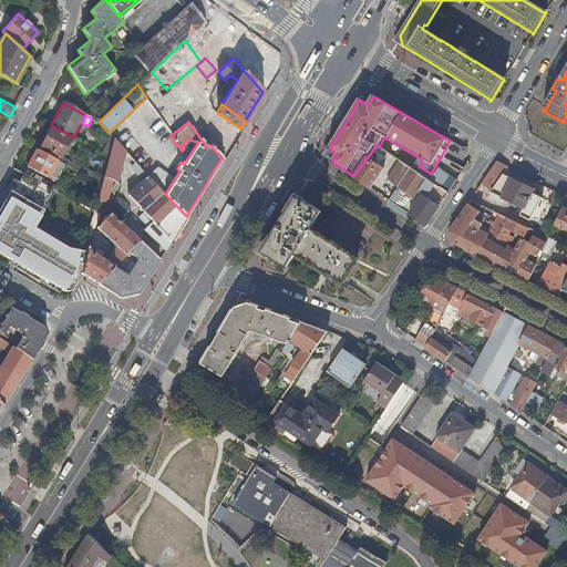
[(71,138),(51,127),(41,145),(60,156),(65,147),(69,150),(71,145),(68,143),(71,138)]
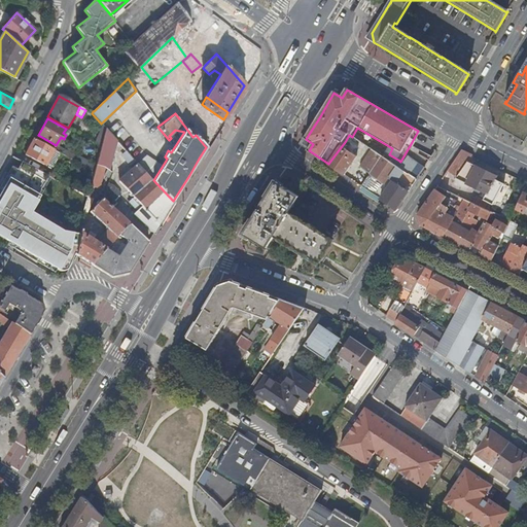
[(137,163),(116,140),(105,129),(104,135),(102,143),(97,159),(101,161),(100,165),(104,166),(109,169),(115,147),(133,167),(137,163)]
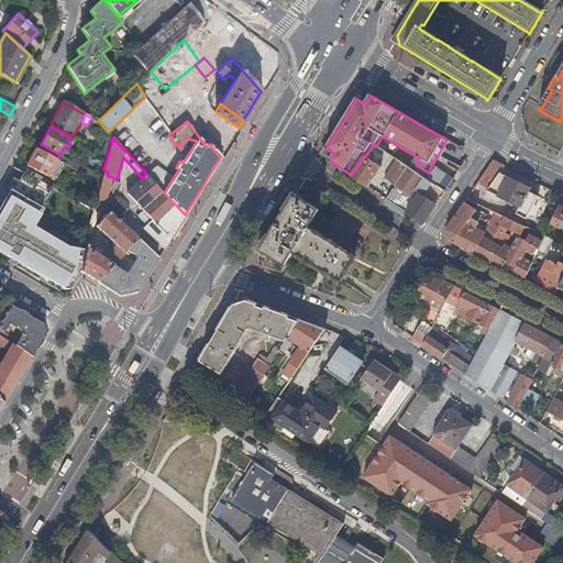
[(373,144),(368,152),(375,156),(377,153),(381,150),(376,146),(373,144)]
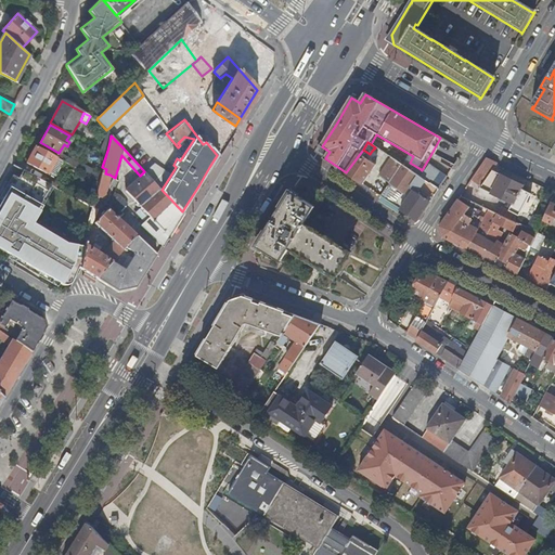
[(56,157),(35,145),(27,162),(48,173),(49,172),(56,157)]
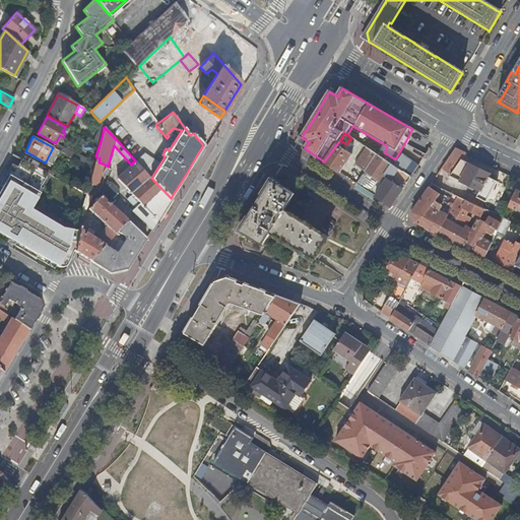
[(351,138),(348,141),(355,146),(358,142),(351,138)]
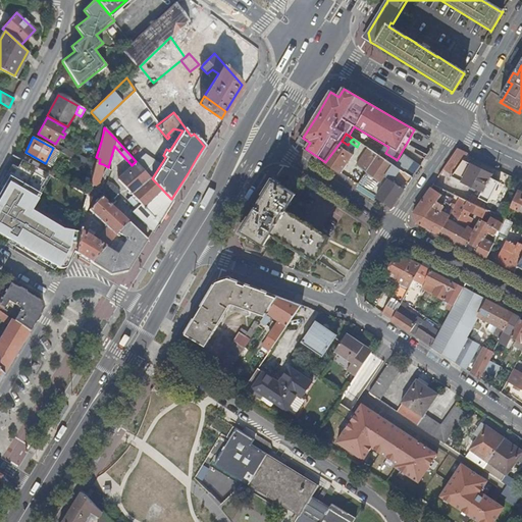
[(397,160),(396,159),(393,164),(415,178),(421,169),(403,159),(412,143),(408,141),(397,160)]
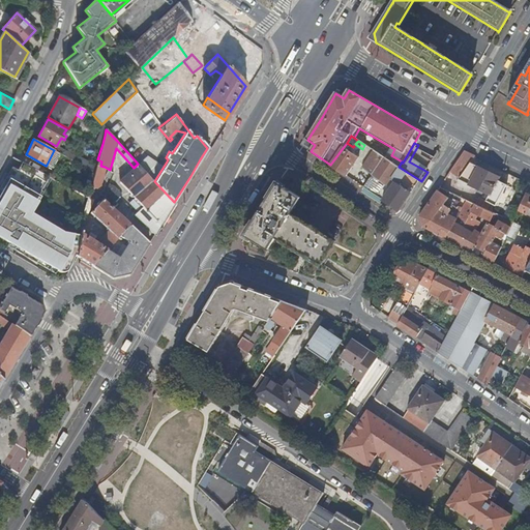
[(358,158),(343,148),(330,165),(347,176),(358,158)]
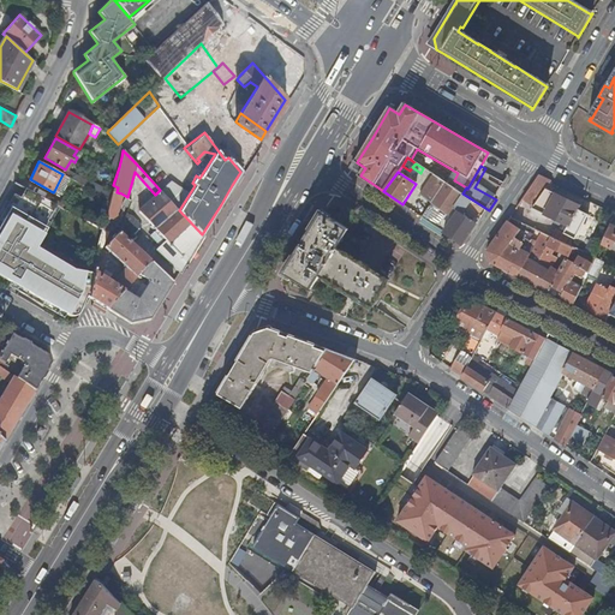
[(61,195),(71,178),(63,174),(54,191),(61,195)]
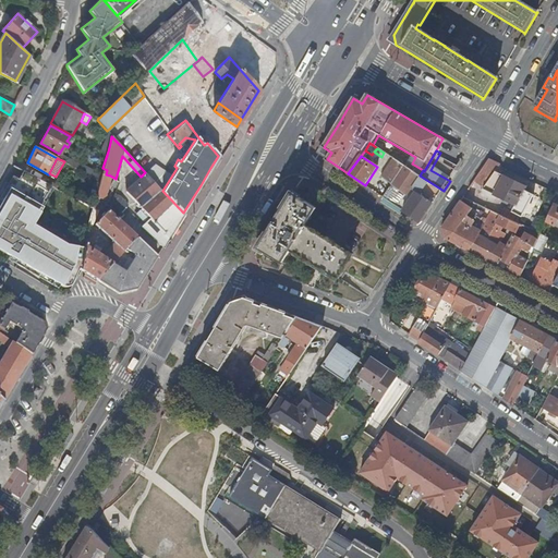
[(405,167),(395,159),(391,164),(381,178),(392,185),(405,167)]
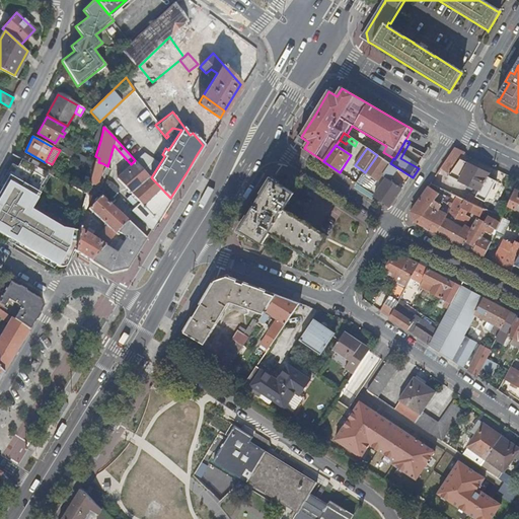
[(457,149),(443,169),(451,175),(466,154),(457,149)]
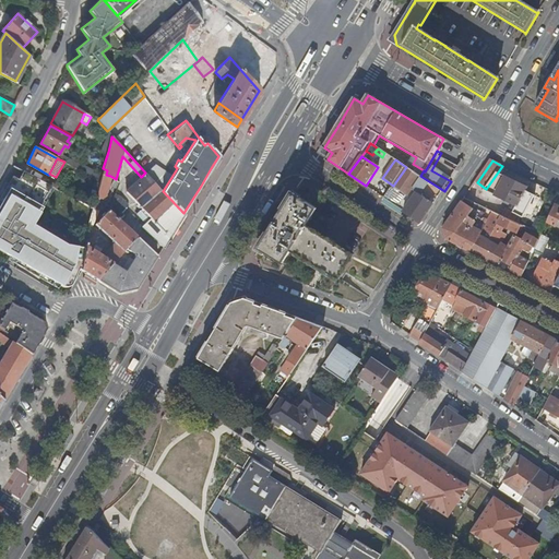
[(155,164),(145,173),(152,179),(163,168),(155,164)]
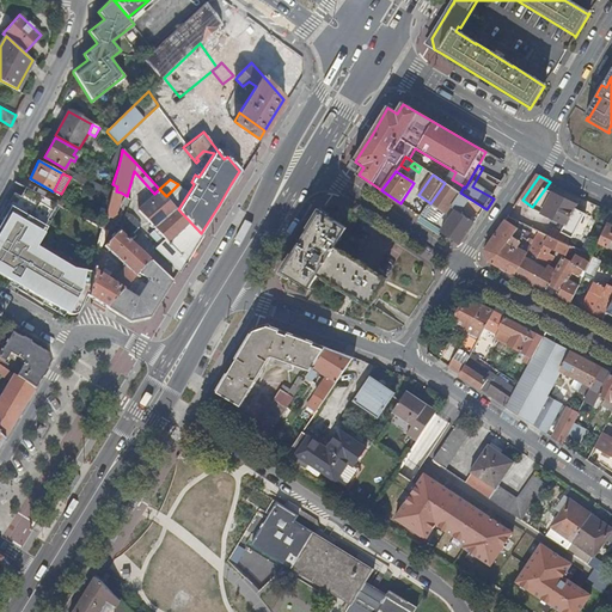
[(422,216),(436,226),(446,213),(450,215),(456,207),(467,214),(466,216),(457,210),(442,231),(463,244),(487,209),(460,193),(445,183),(430,203),(422,216)]
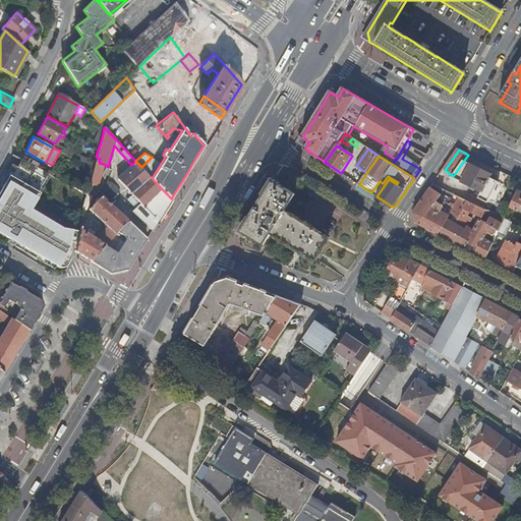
[(96,185),(97,185),(103,164),(99,163),(100,159),(96,157),(93,169),(89,183),(96,185)]
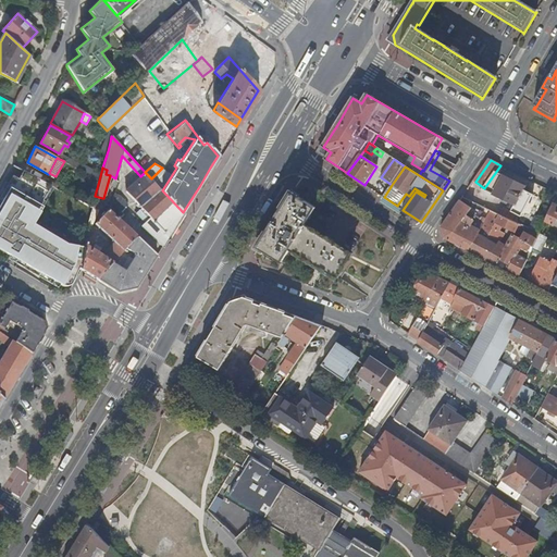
[(51,185),(23,170),(19,177),(13,174),(0,197),(0,245),(65,284),(76,265),(81,269),(85,245),(69,243),(38,225),(36,229),(32,226),(34,222),(31,221),(51,185)]
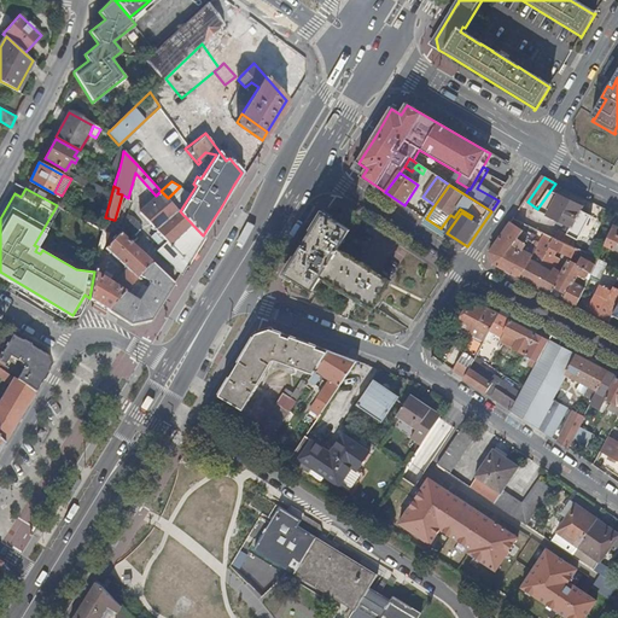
[(203,235),(180,211),(175,207),(168,198),(161,191),(156,196),(139,211),(169,244),(159,254),(181,272),(203,235)]
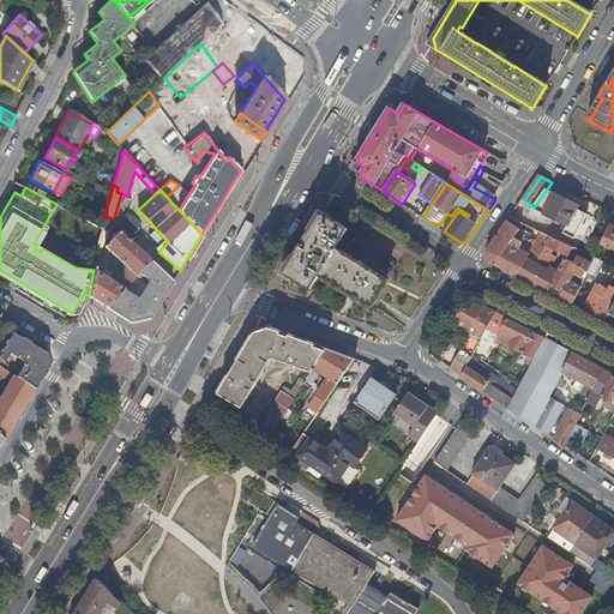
[(581,206),(558,196),(547,216),(570,227),(566,234),(577,240),(588,216),(578,211),(581,206)]
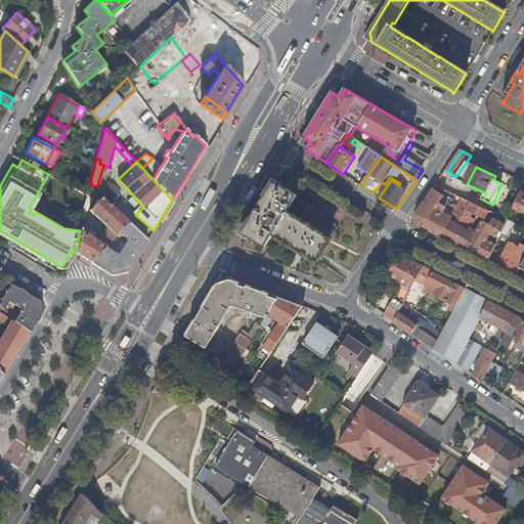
[(114,199),(120,191),(114,183),(106,182),(99,198),(100,199),(108,205),(115,200),(114,199)]
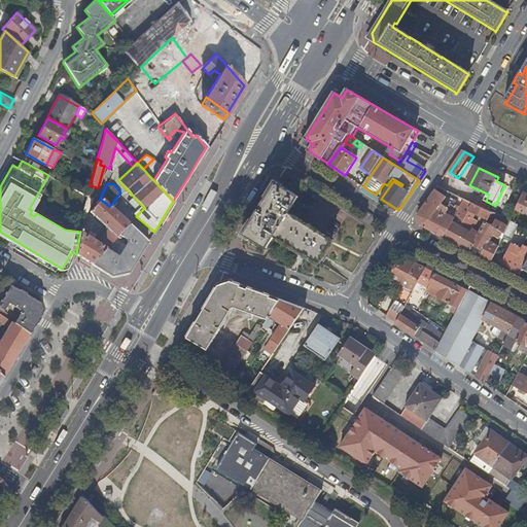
[(300,199),(277,184),(246,236),(269,249),(276,237),(319,264),(334,241),(289,214),(300,199)]
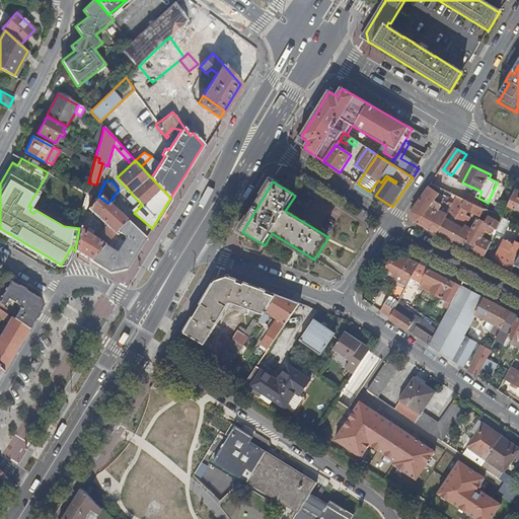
[(95,184),(88,182),(85,193),(92,194),(95,184)]
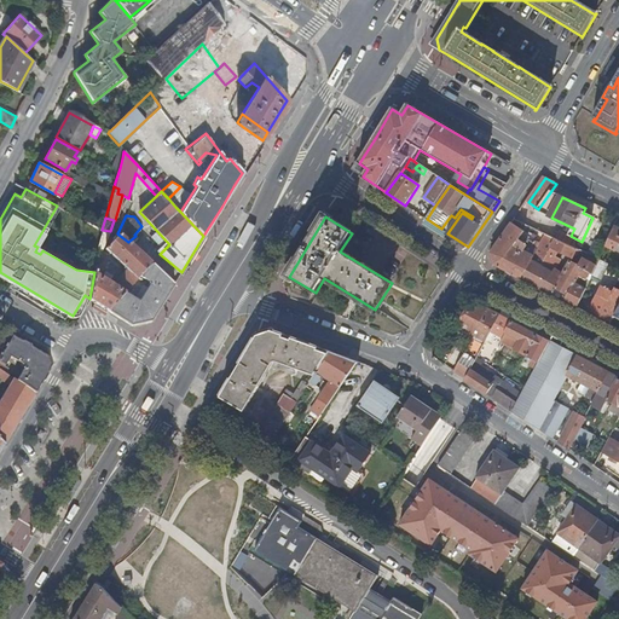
[(541,231),(554,235),(556,226),(543,223),(541,231)]
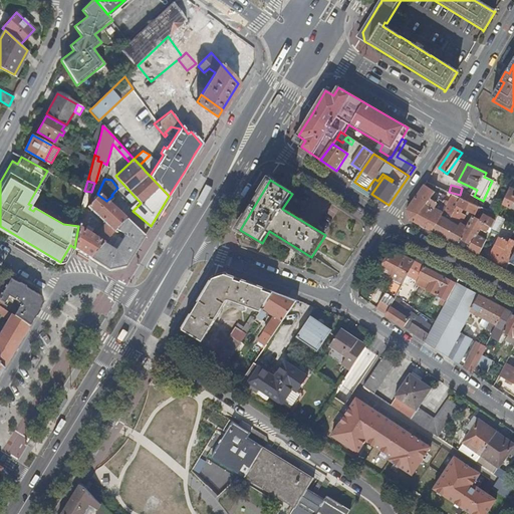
[(436,194),(426,186),(409,211),(411,220),(462,247),(465,243),(468,245),(466,249),(480,257),(487,242),(481,239),(483,235),(481,234),(482,233),(487,236),(490,229),(492,230),(495,224),(482,216),(479,222),(474,219),(468,230),(462,226),(466,218),(457,212),(459,208),(476,217),(477,214),(480,215),(482,210),(454,196),(449,207),(441,202),(446,193),(439,189),(436,194)]
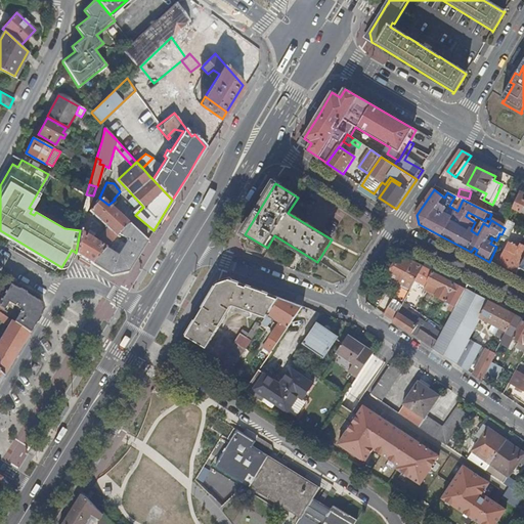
[(523,192),(521,192),(514,208),(523,212),(523,192)]
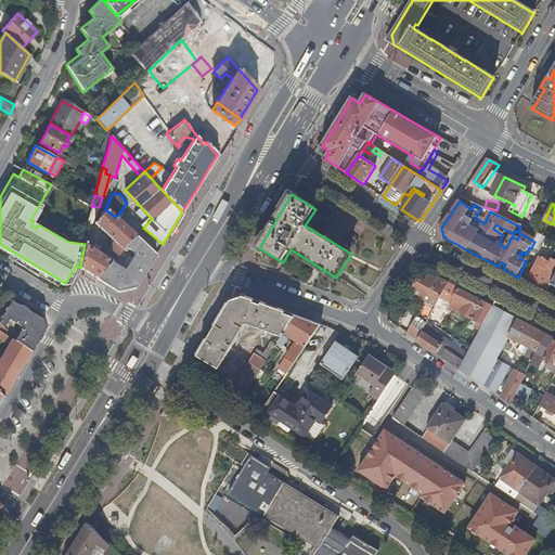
[(136,235),(121,222),(115,217),(106,210),(105,209),(105,210),(94,222),(114,240),(100,254),(85,244),(80,268),(97,278),(112,260),(116,256),(125,246),(136,235)]
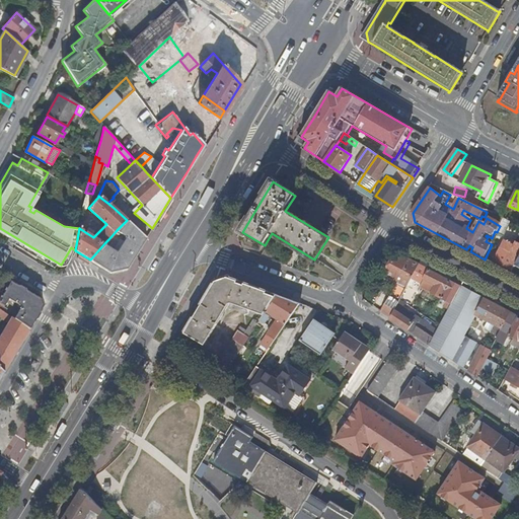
[(127,268),(146,237),(127,220),(117,230),(126,236),(117,251),(104,243),(90,260),(109,272),(127,268)]
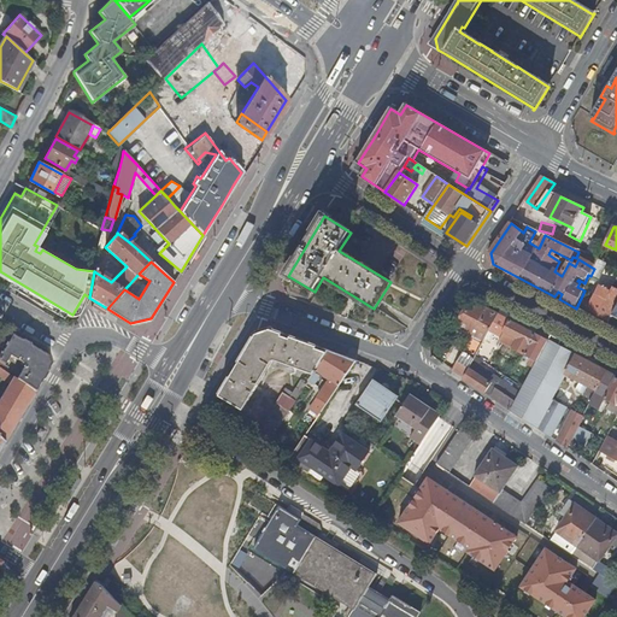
[(591,276),(589,281),(598,285),(606,265),(598,262),(594,269),(591,276)]
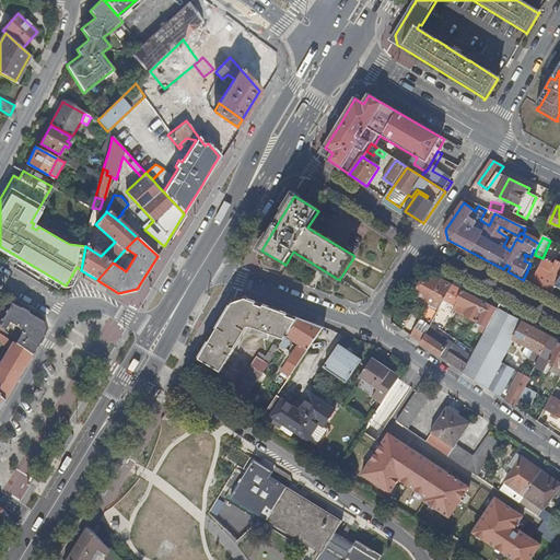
[(559,281),(559,261),(557,267),(546,261),(535,283),(553,293),(558,287),(559,281)]
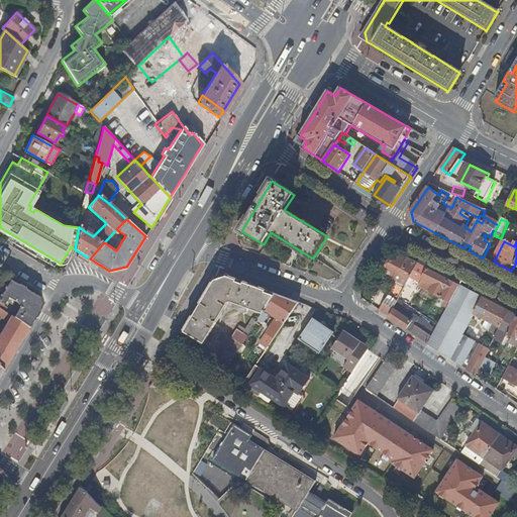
[(413,274),(418,264),(397,252),(385,275),(398,281),(407,286),(413,274)]
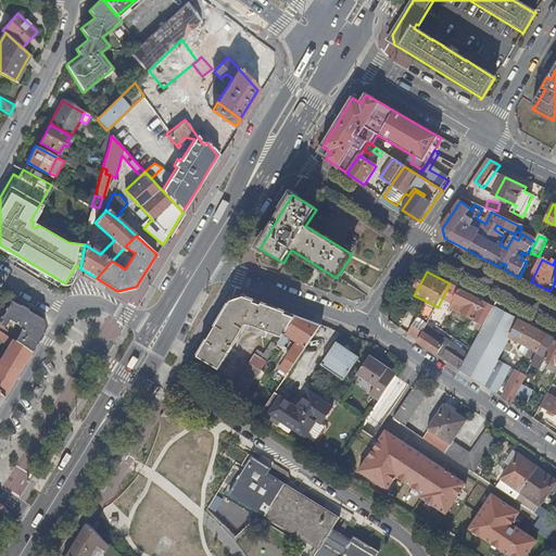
[(450,283),(444,294),(453,299),(462,283),(453,279),(450,283)]
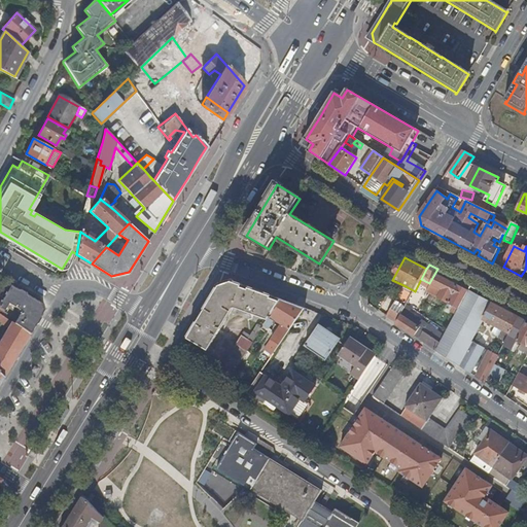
[(469,291),(436,274),(427,292),(455,307),(451,313),(456,316),(469,291)]
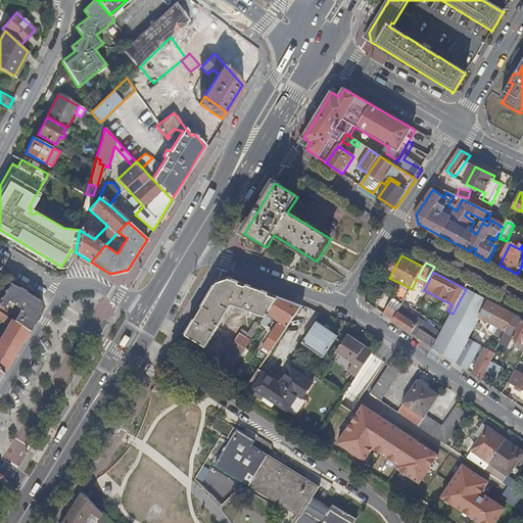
[(219,284),(188,334),(207,347),(234,304),(267,316),(279,296),(232,279),(219,284)]
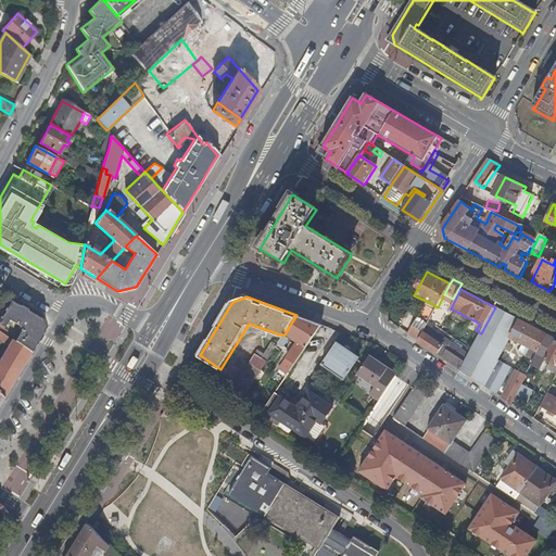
[(47,327),(45,320),(11,301),(9,305),(0,319),(0,329),(2,331),(9,320),(19,326),(21,330),(15,340),(32,352),(47,327)]
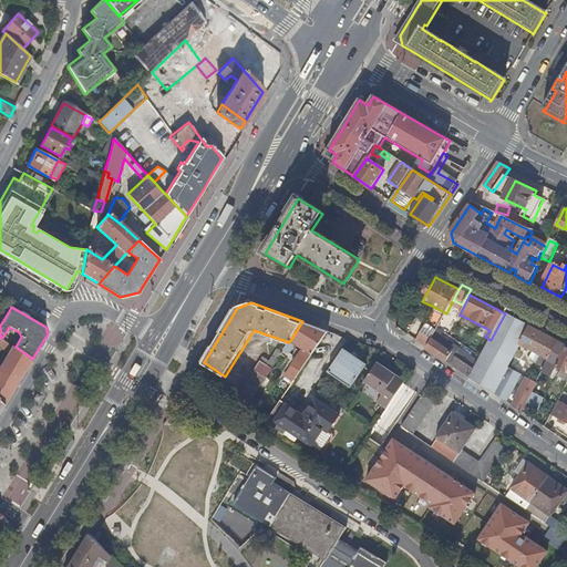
[(446,313),(436,308),(428,325),(437,330),(446,313)]
